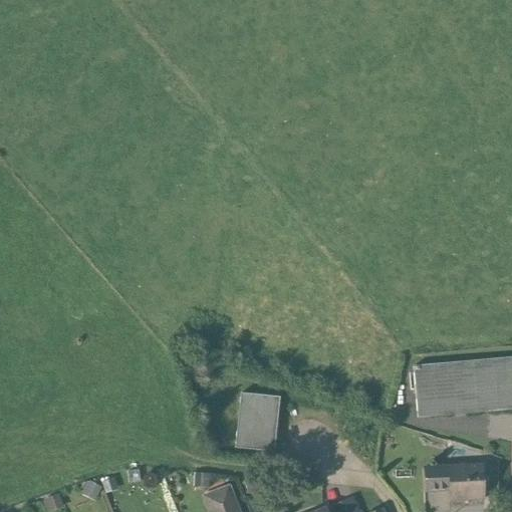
[(511,355),(412,364),(416,416),(511,408),(511,355)]
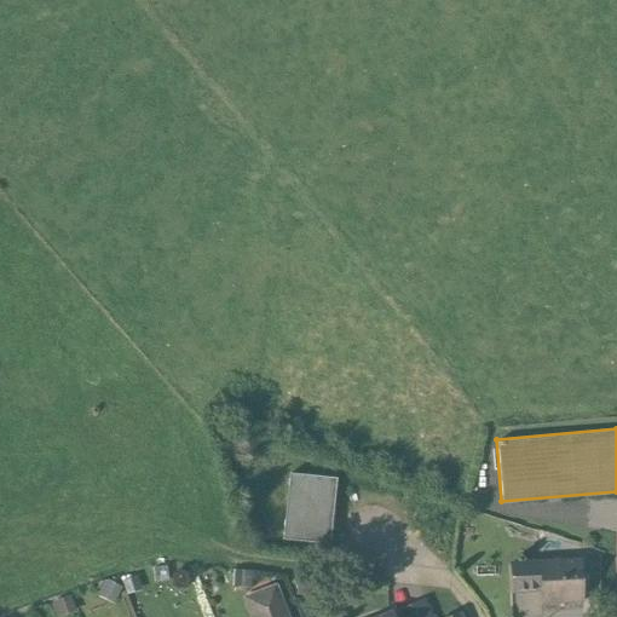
[(339,476),(294,471),(286,540),(330,546),(339,476)]
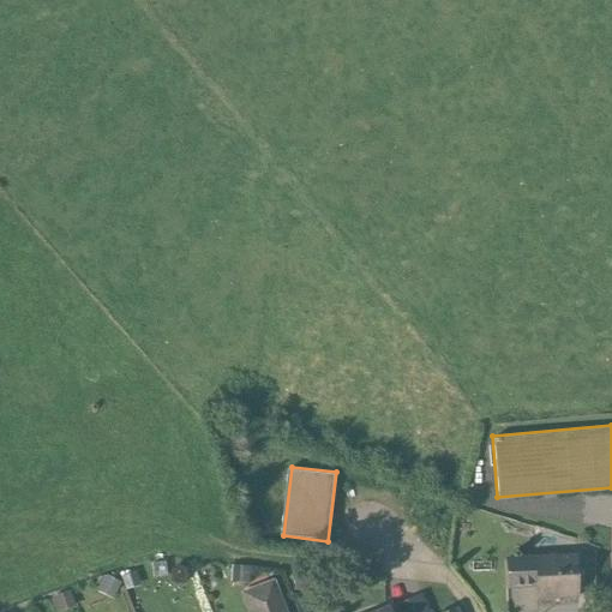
[(469,502),(472,487),(463,485),(460,501),(469,502)]
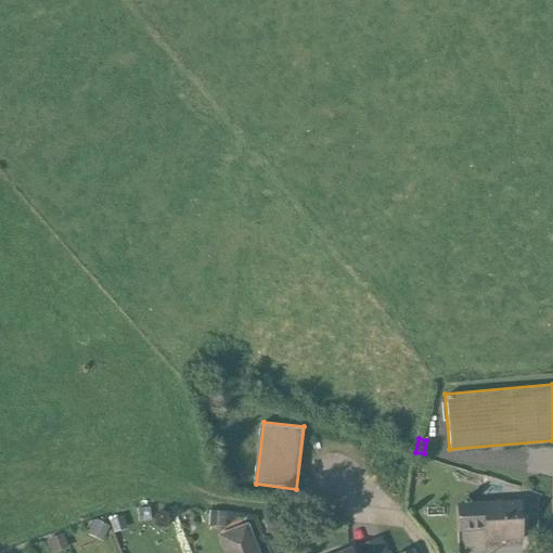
[(518,502),(458,506),(460,531),(485,529),(486,540),(522,538),(518,502)]
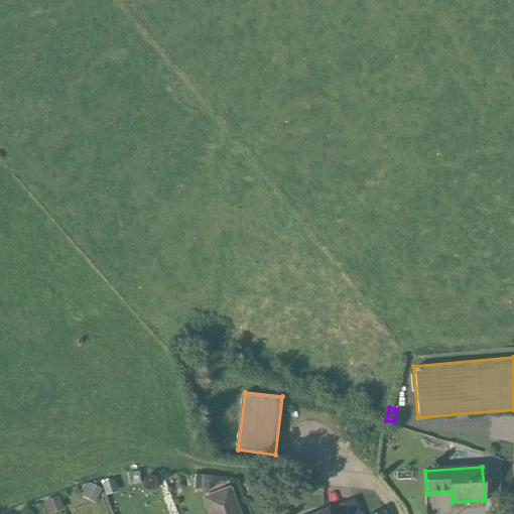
[(242,513),(231,481),(190,494),(197,513),(242,513)]
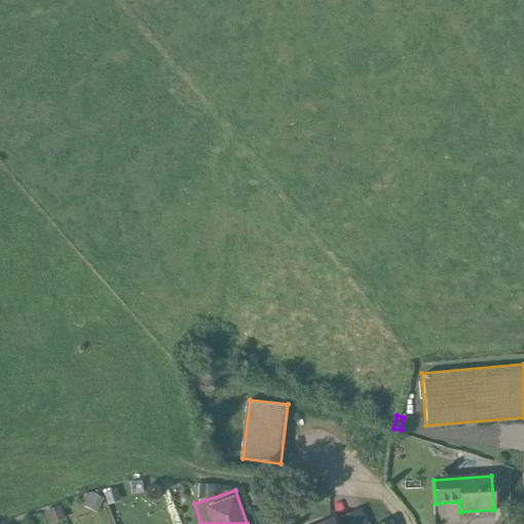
[(331,515),(334,523),(364,523),(356,504),(331,515)]
